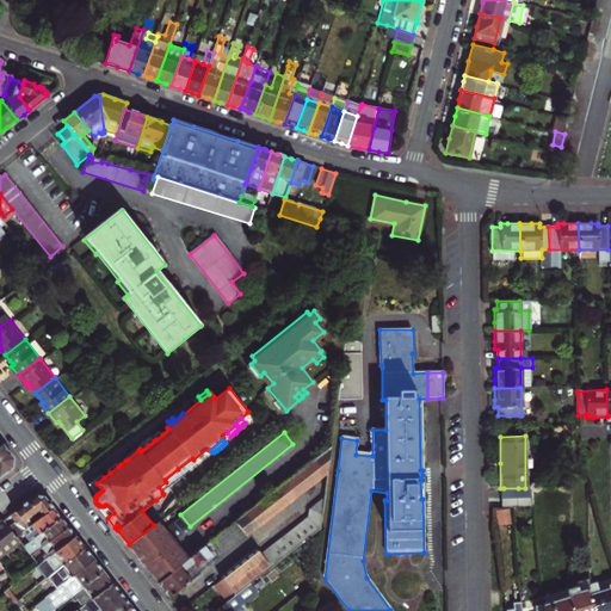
[(4,445),(0,448),(0,477),(13,468),(14,458),(11,454),(4,445)]
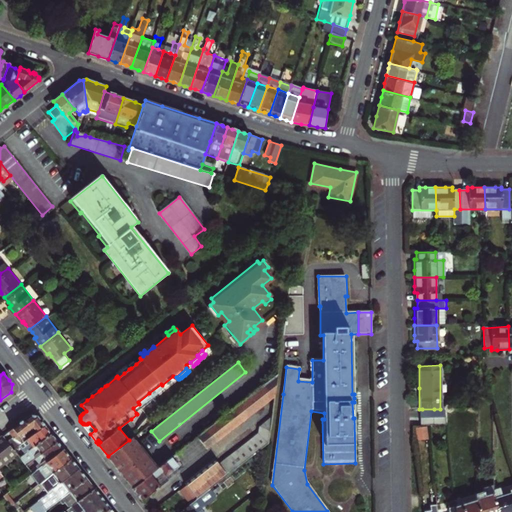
[(179,458),(185,465),(207,448),(208,449),(274,398),(277,375),(214,425),(176,455),(179,458)]
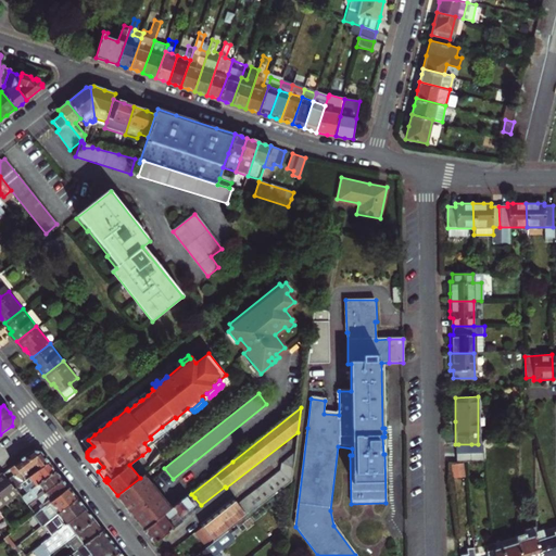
[(114,416),(116,418),(126,409),(124,408),(114,416)]
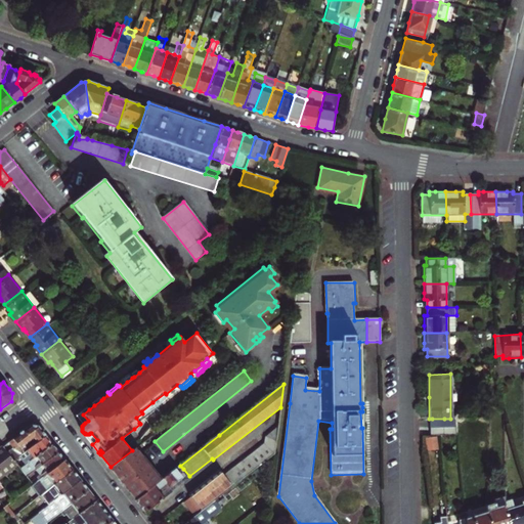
[(168,396),(166,394),(165,393),(153,402),(141,411),(142,413),(143,416),(147,412),(148,412),(149,411),(150,410),(151,410),(153,409),(154,409),(155,408),(156,407),(157,406),(158,406),(158,405),(159,404),(160,404),(161,403),(161,402),(162,402),(163,401),(163,400),(164,400),(164,399),(168,396)]
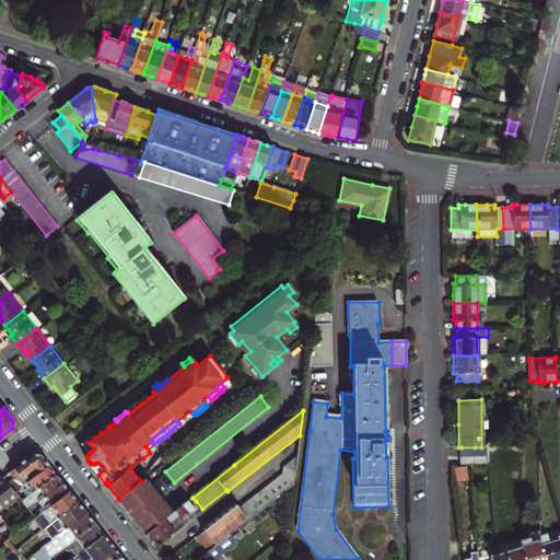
[(108,422),(98,430),(101,433),(108,428),(111,426),(108,422)]
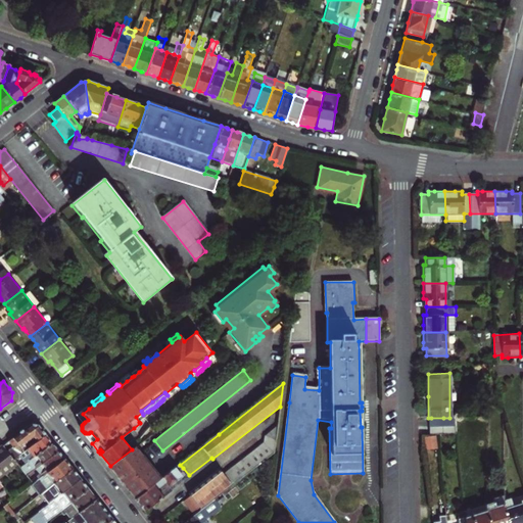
[(83,414),(89,409),(87,406),(78,414),(85,422),(88,420),(83,414)]
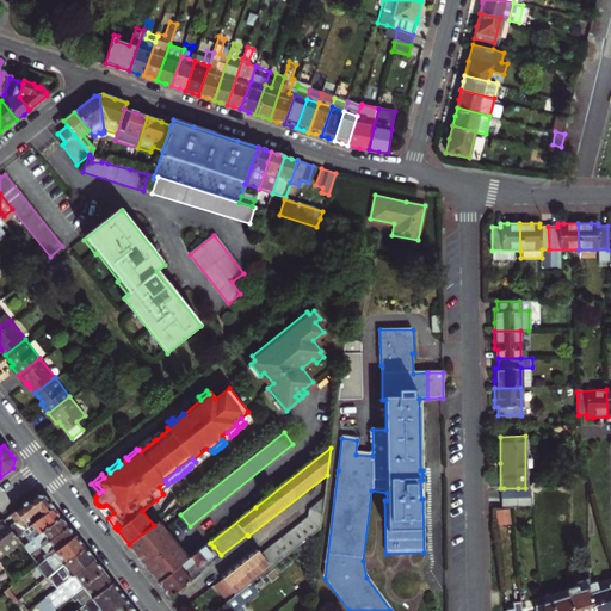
[(504,488),(504,498),(520,498),(518,488),(504,488)]
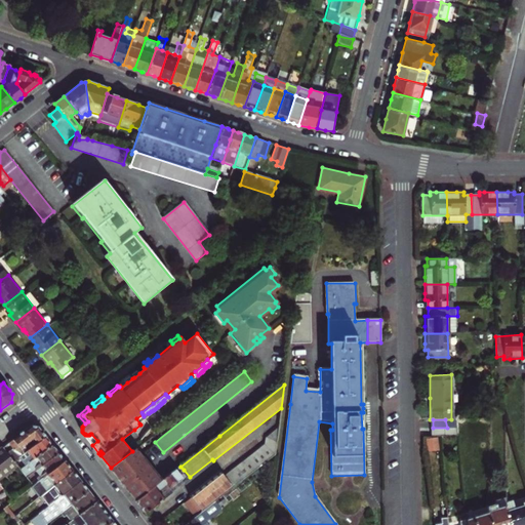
[(9,442),(21,456),(46,436),(43,432),(38,426),(31,425),(9,442)]
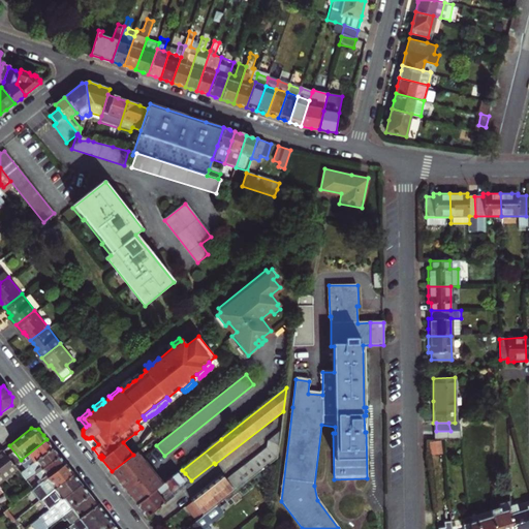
[(222,473),(191,499),(193,502),(204,516),(217,505),(278,457),(281,430),(268,441),(267,448),(227,479),(222,473)]
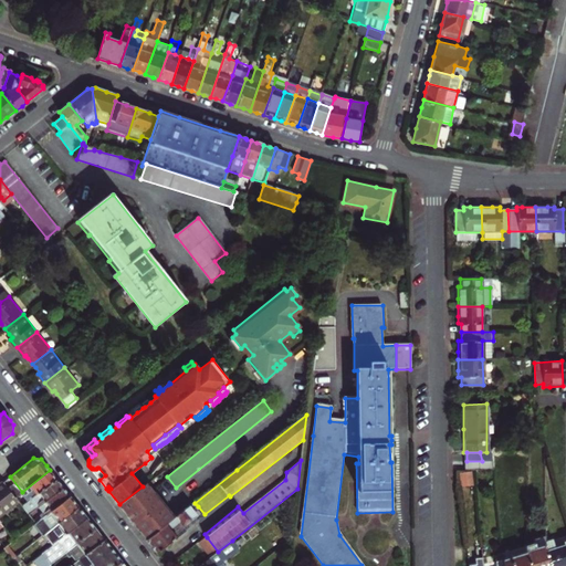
[(94,473),(100,480),(105,475),(98,468),(97,468),(96,469),(95,469),(94,469),(93,469),(92,469),(92,468),(91,468),(90,467),(94,473)]
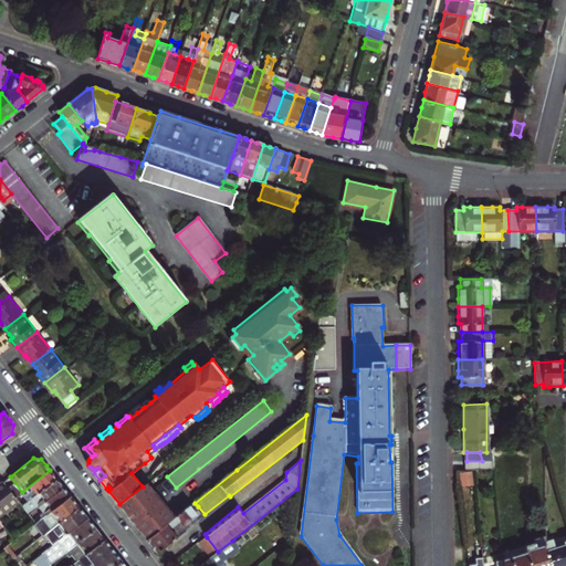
[(50,470),(22,492),(16,496),(19,501),(22,505),(56,479),(53,474),(50,470)]
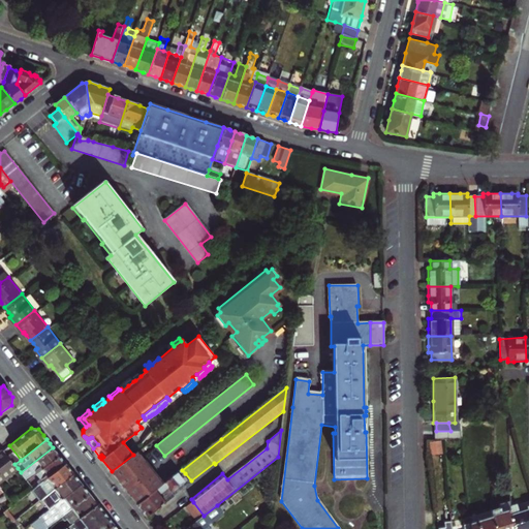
[(438,441),(430,443),(432,455),(441,453),(438,441)]
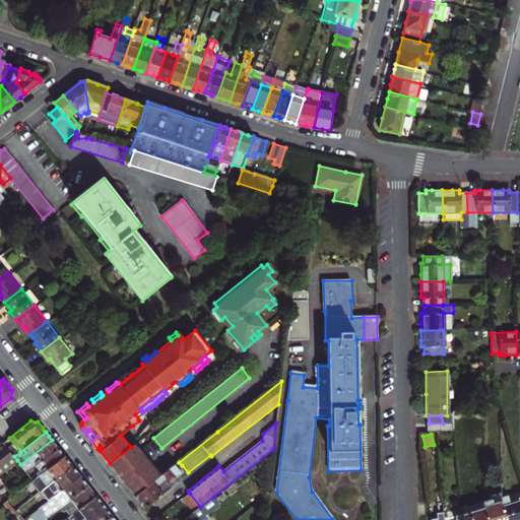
[(20,464),(26,471),(58,447),(55,444),(52,440),(20,464)]
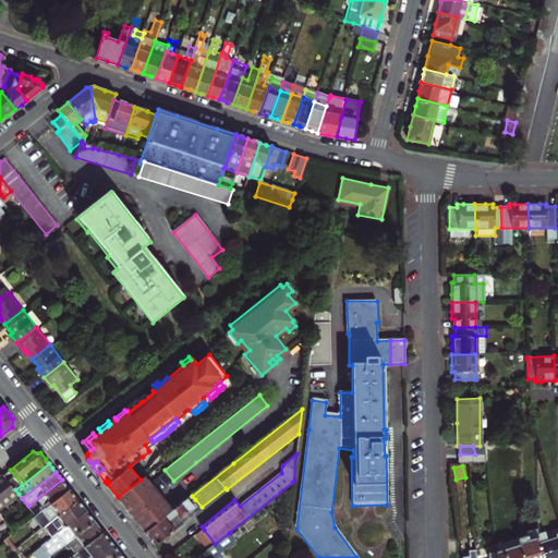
[(0,514),(2,518),(14,533),(33,518),(35,516),(28,506),(22,498),(19,494),(15,489),(3,474),(0,476),(0,514)]
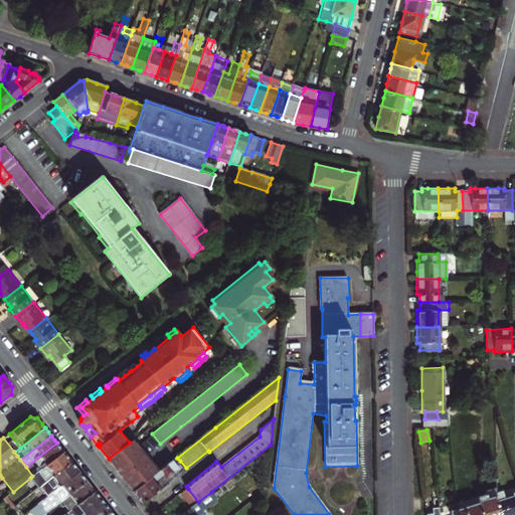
[(122,476),(135,492),(160,472),(134,439),(130,443),(109,459),(122,476)]
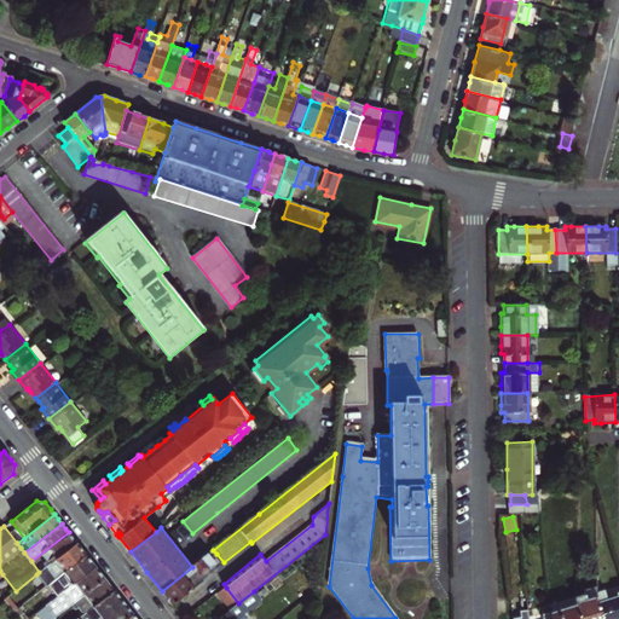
[(69,532),(32,561),(39,572),(76,542),(73,537),(69,532)]
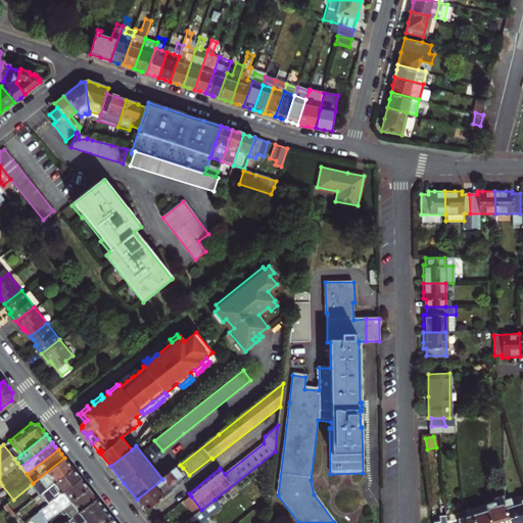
[(42,493),(44,491),(73,468),(68,463),(64,458),(33,483),(31,485),(42,493)]
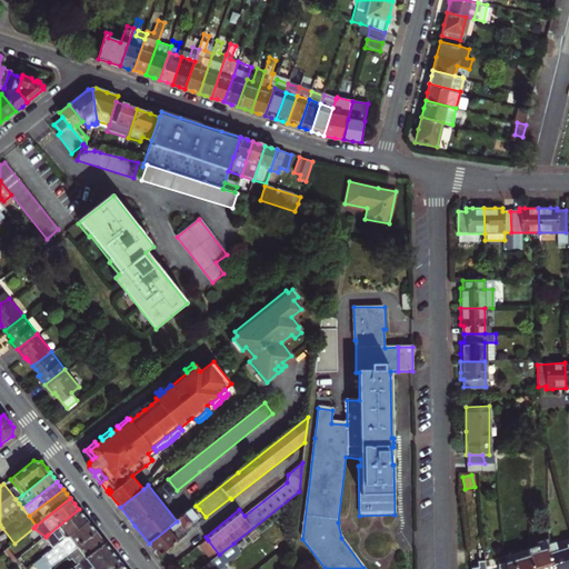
[(155,550),(159,557),(189,533),(186,529),(198,519),(193,513),(199,509),(196,506),(177,521),(149,543),(155,550)]
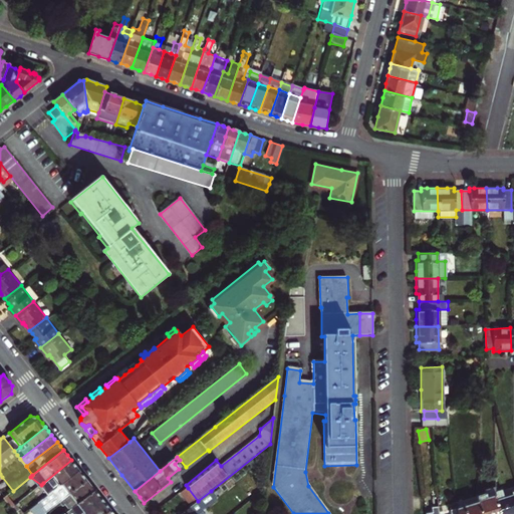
[(40,493),(44,498),(56,489),(79,471),(76,466),(71,460),(43,483),(41,485),(40,485),(44,490),(40,493)]
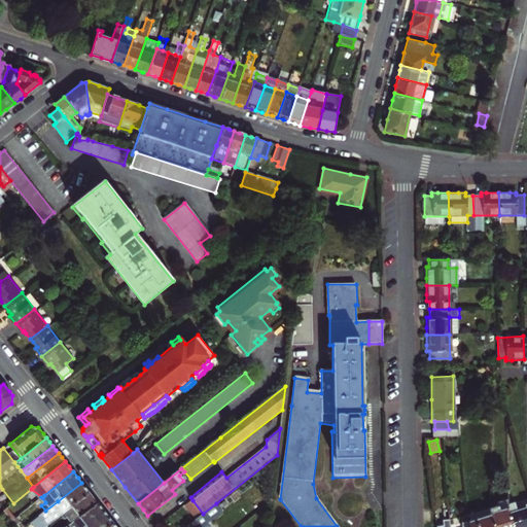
[(46,526),(72,506),(90,492),(85,487),(81,483),(58,501),(45,511),(24,526),(46,526)]
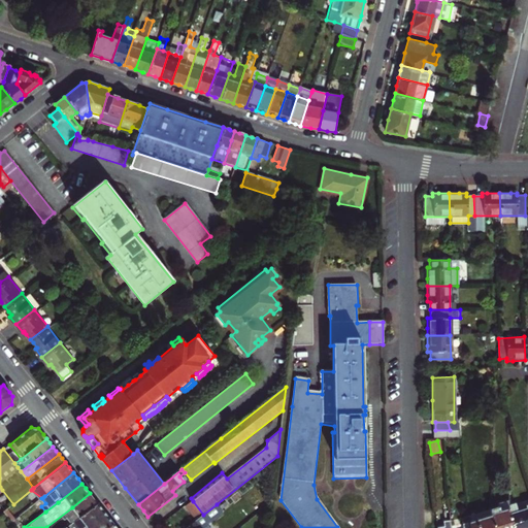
[(69,526),(87,513),(98,503),(94,499),(90,493),(72,507),(46,527),(53,527),(64,520),(69,526)]
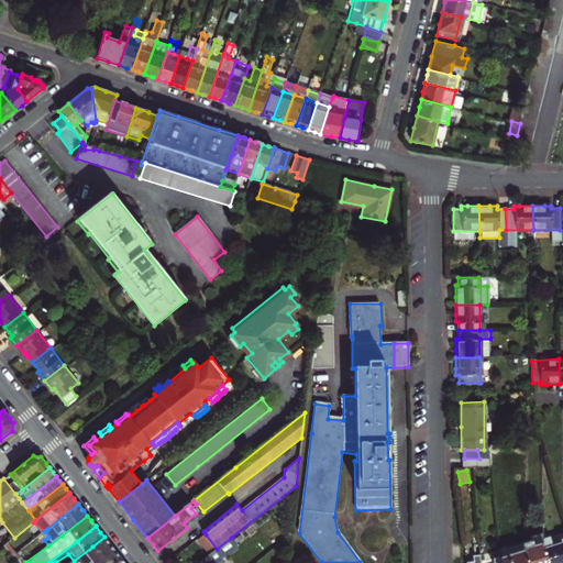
[(205,548),(210,554),(217,549),(206,534),(198,540),(205,548)]
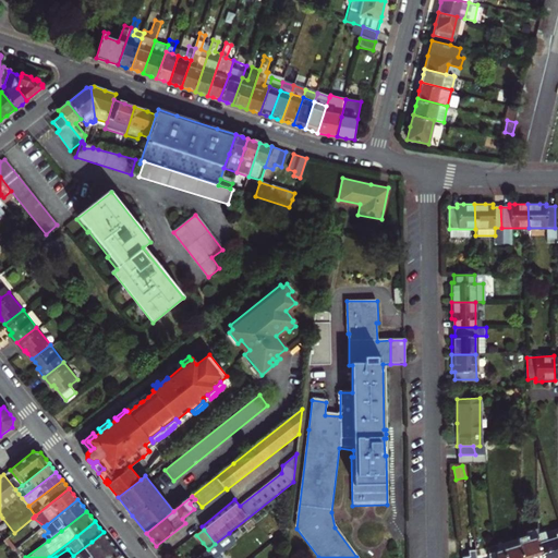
[(104,532),(92,542),(73,556),(70,557),(79,557),(81,557),(87,557),(91,557),(96,557),(108,549),(113,544),(108,537),(104,532)]
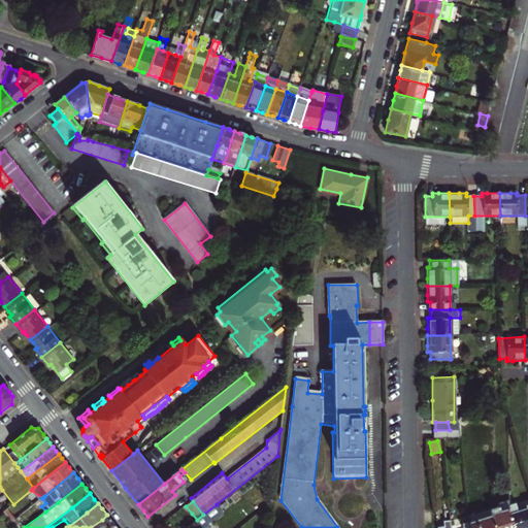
[(197,520),(186,527),(210,527),(208,524),(223,513),(217,504),(203,515),(197,520)]
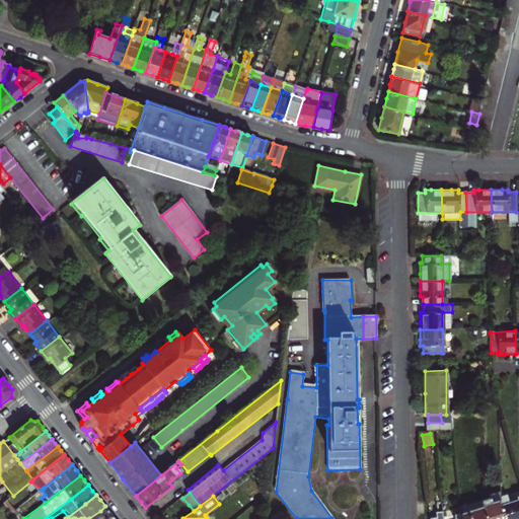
[(518,501),(502,506),(505,518),(518,518),(518,496),(517,497),(518,501)]
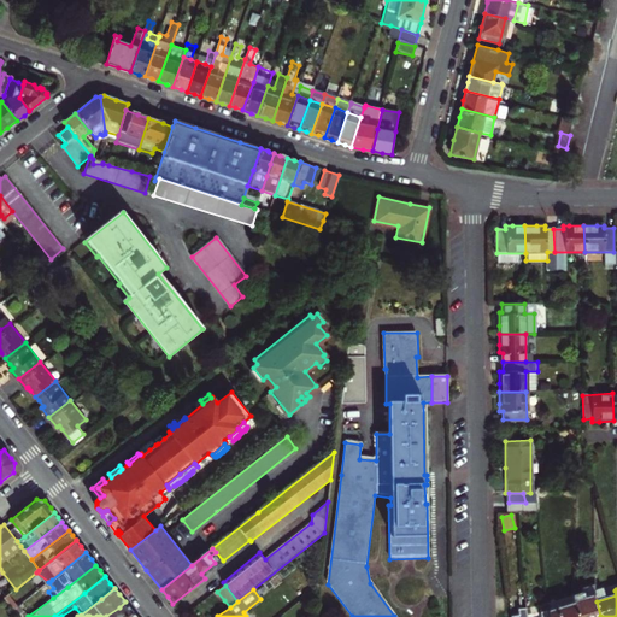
[(575,601),(576,609),(579,616),(600,616),(597,601),(595,597),(595,592),(583,594),(583,599),(575,601)]
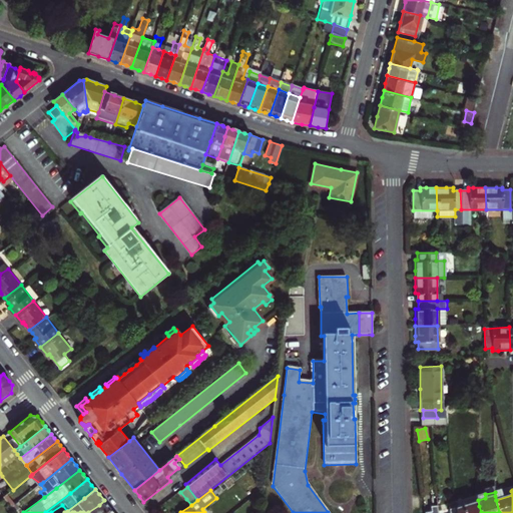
[(3,498),(11,507),(15,504),(7,494),(3,498)]
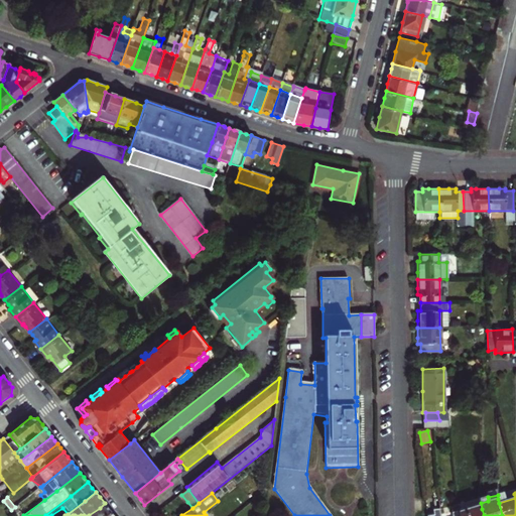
[(105,515),(111,512),(108,508),(107,506),(105,503),(100,508),(89,515),(105,515)]
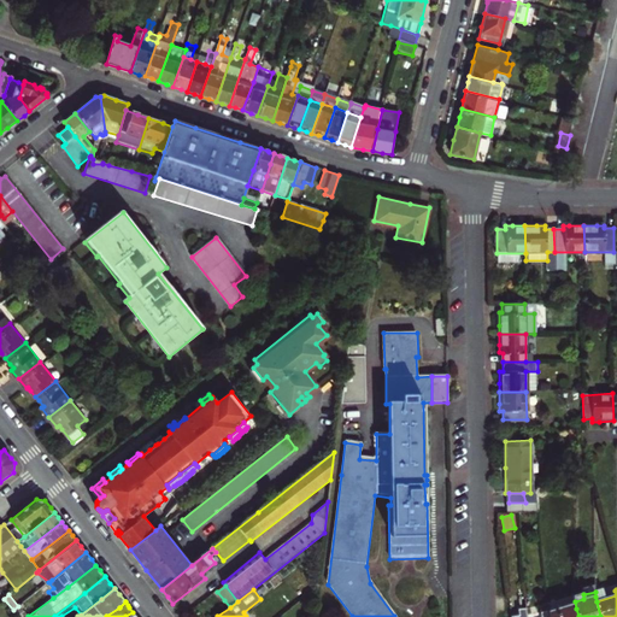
[(24,606),(22,603),(18,606),(13,610),(18,616),(28,616),(22,609),(24,606)]
